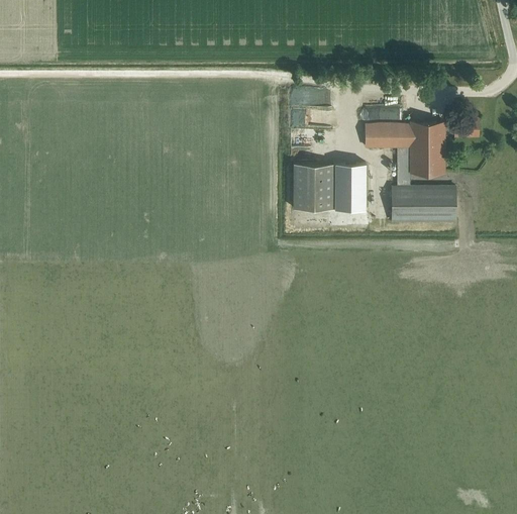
[(316,91),(315,106),(334,106),(335,92),(316,91)]
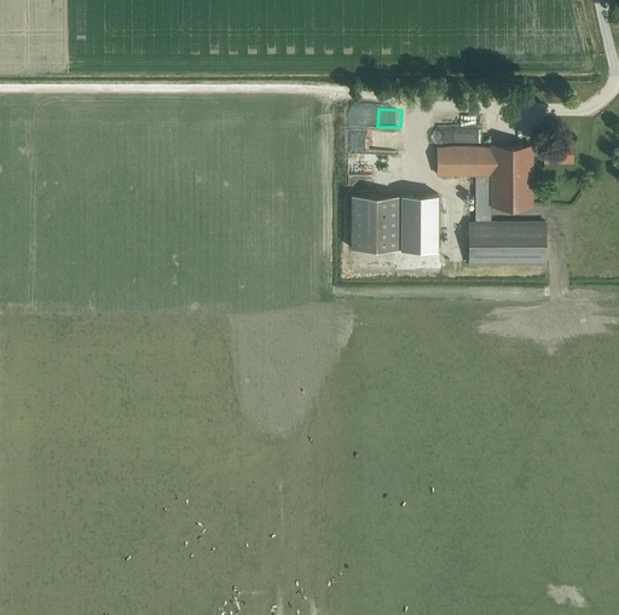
[(443,127),(489,126),(489,111),(443,112),(443,127)]
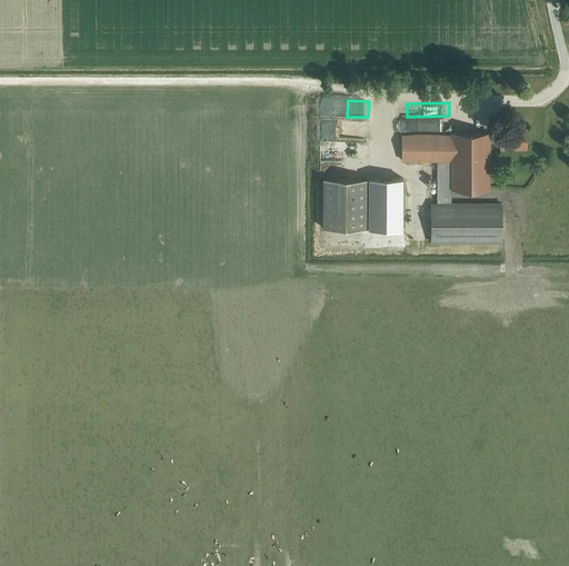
[(500,138),(489,139),(489,146),(500,146),(500,152),(526,152),(526,131),(500,131),(500,138)]
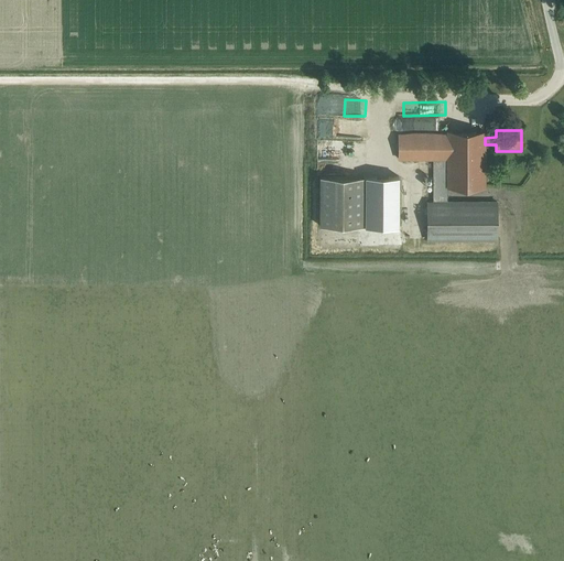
[(485,190),(485,144),(485,138),(485,136),(447,136),(447,137),(398,137),(399,163),(433,163),(433,206),(427,206),(427,244),(497,244),(497,205),(447,206),(447,191),(485,190)]
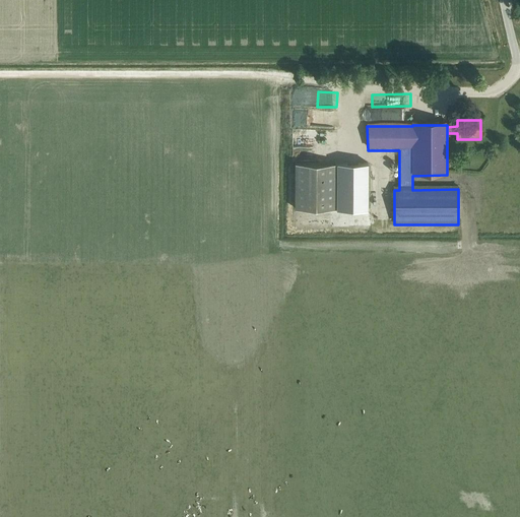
[(368,166),(337,166),(336,212),(368,212),(368,166)]
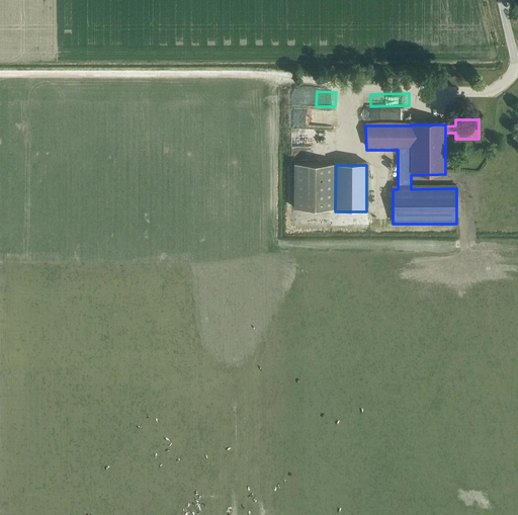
[(333,166),(293,166),(293,210),(333,210),(333,166)]
